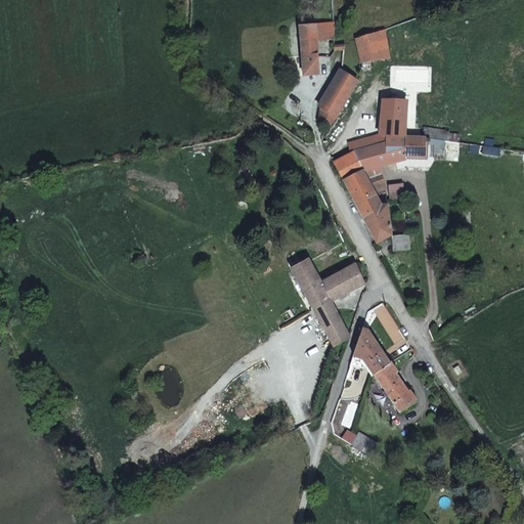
[(325,34),(335,34),(334,20),(325,22),(325,34)]
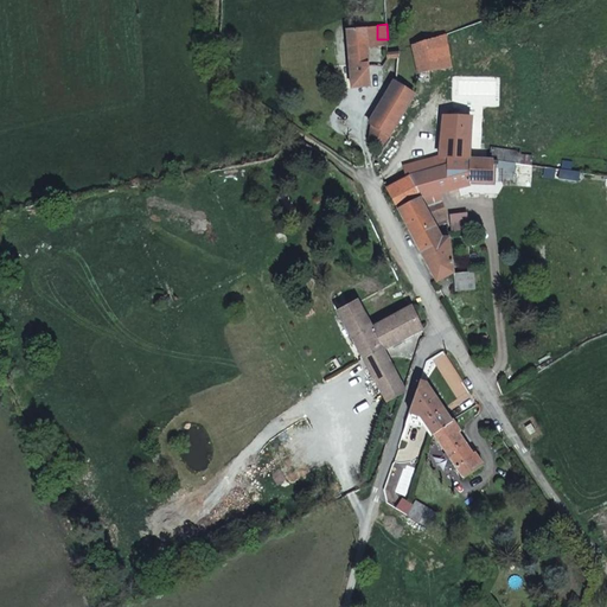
[(366,39),(377,39),(377,25),(349,26),(350,69),(351,85),(369,83),(366,39)]
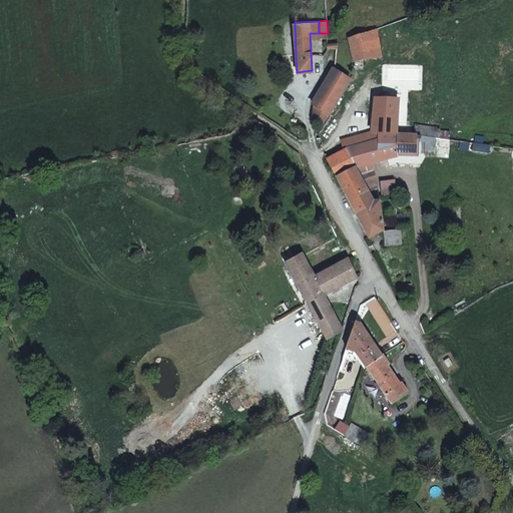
[(376,53),(367,29),(349,35),(358,60),(376,53)]
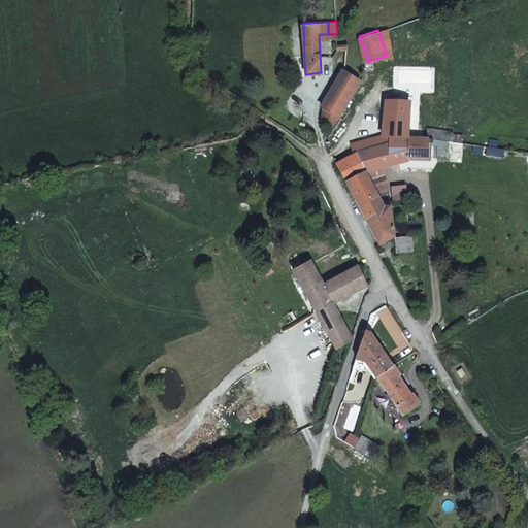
[(323,105),(338,113),(360,78),(343,69),(321,104),(323,105)]
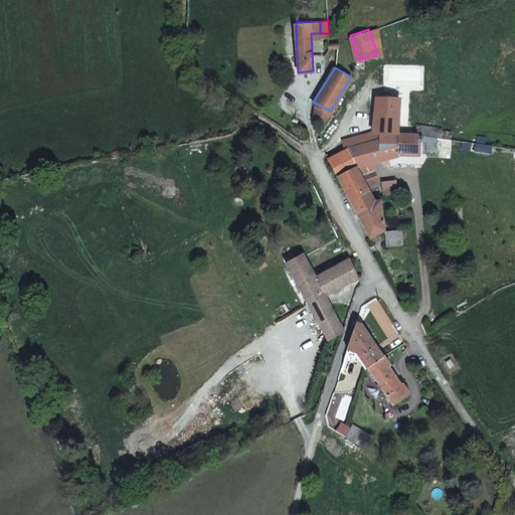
[(327,126),(334,113),(330,111),(315,103),(313,118),(327,126)]
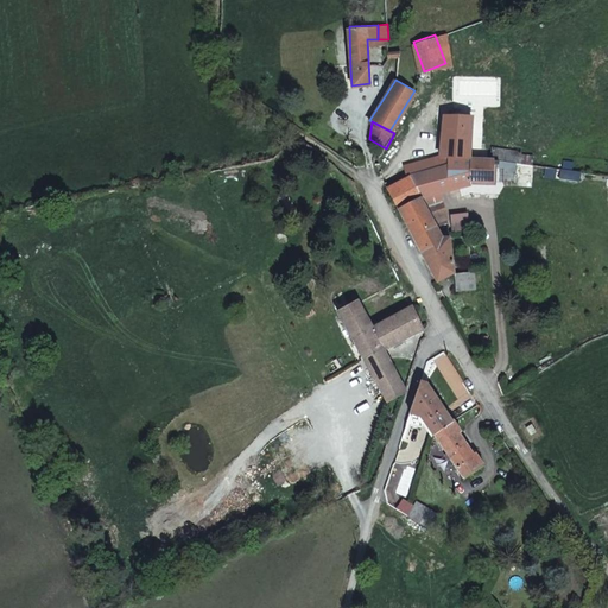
[(468,131),(449,125),(439,153),(445,154),(460,157),(468,131)]
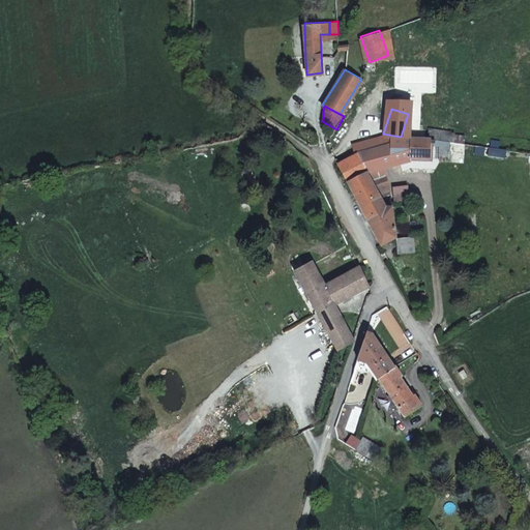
[(445,142),(445,136),(427,133),(424,140),(445,142)]
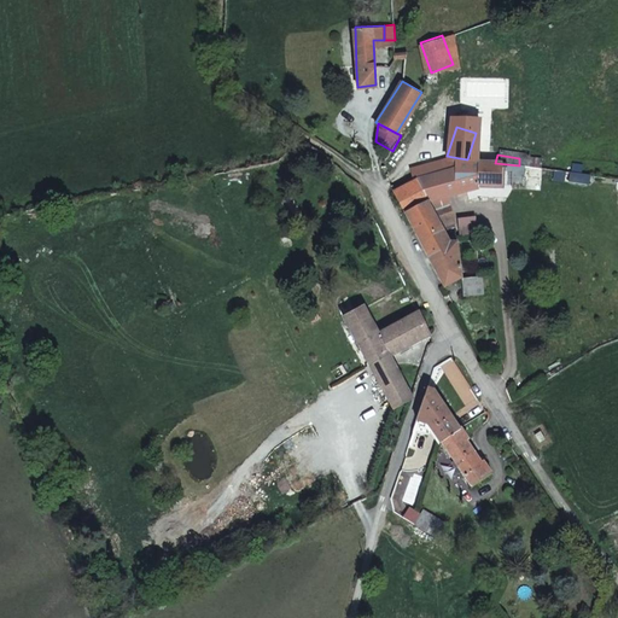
[(410,168),(414,175),(418,174),(454,167),(453,157),(447,156),(433,163),(410,168)]
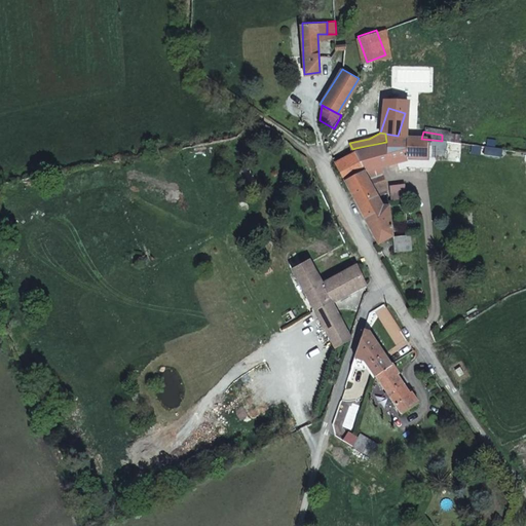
[(386,142),(355,148),(364,168),(362,170),(367,181),(379,175),(374,165),(374,163),(403,160),(403,158),(422,155),(418,139),(398,136),(385,134),(386,142)]
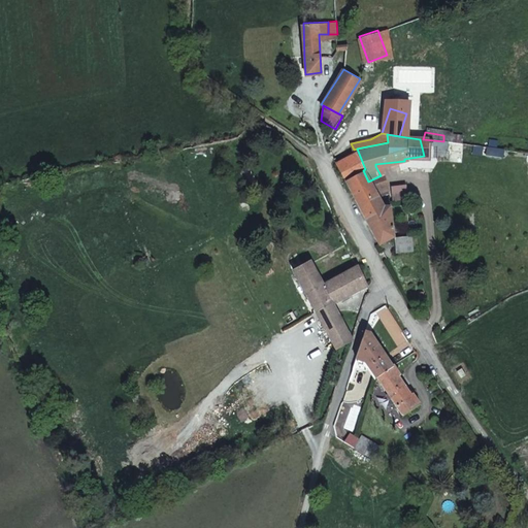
[(354,150),(335,159),(335,161),(344,178),(363,170),(365,169),(357,149),(354,150)]
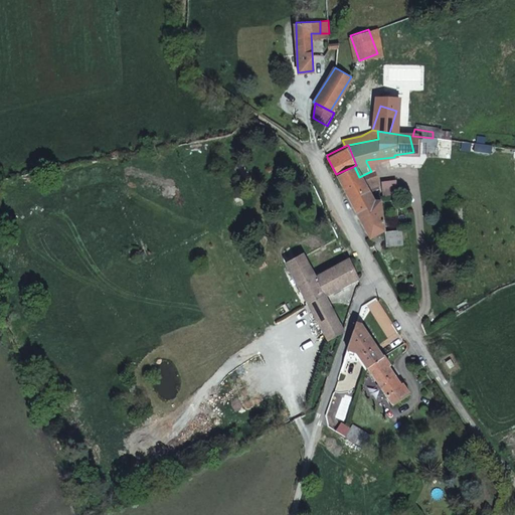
[(354,166),(336,174),(348,197),(369,236),(384,228),(376,194),(370,197),(359,177),(354,166)]
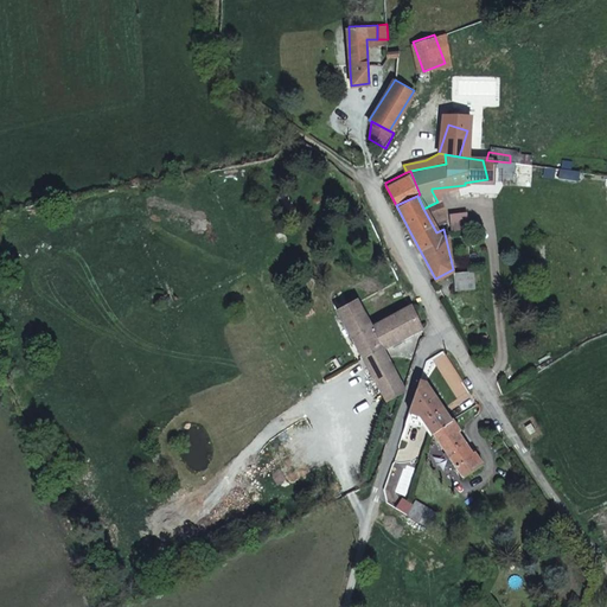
[(480,274),(481,267),(468,268),(457,268),(454,268),(455,285),(473,286),(473,274),(480,274)]
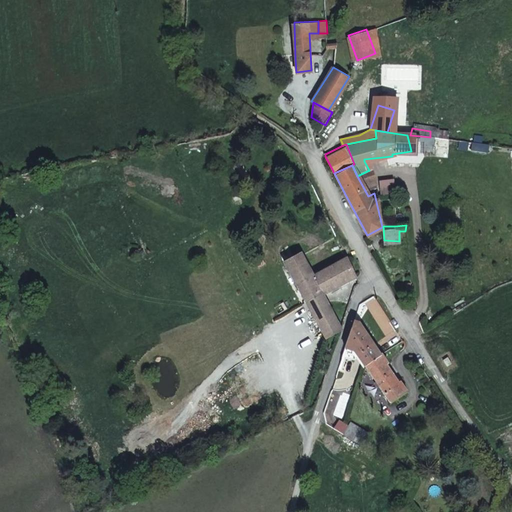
[(289,263),(307,299),(325,335),(341,327),(341,326),(323,290),(355,274),(346,255),(313,272),(302,251),(287,259),(289,263)]
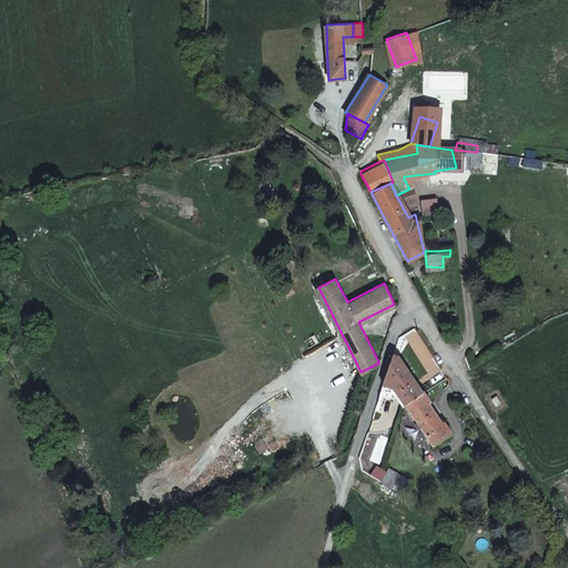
[(398,356),(392,355),(382,385),(393,386),(398,393),(404,402),(419,391),(407,373),(398,356)]
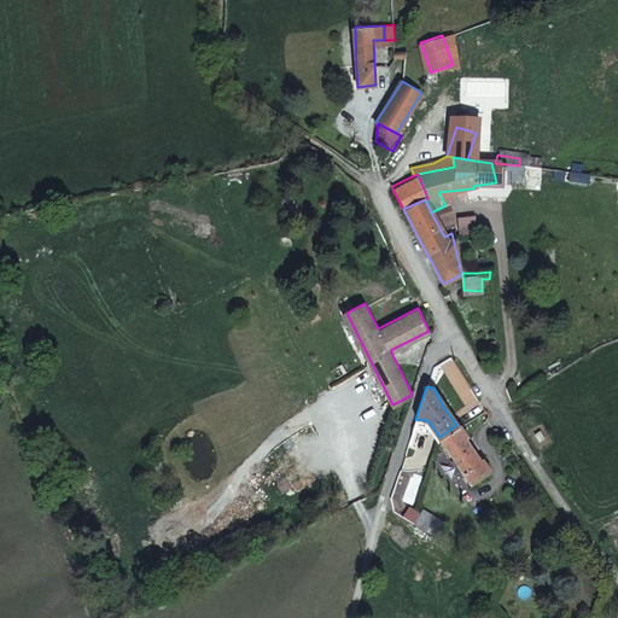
[(415,419),(412,430),(417,431),(427,432),(433,427),(427,420),(415,419)]
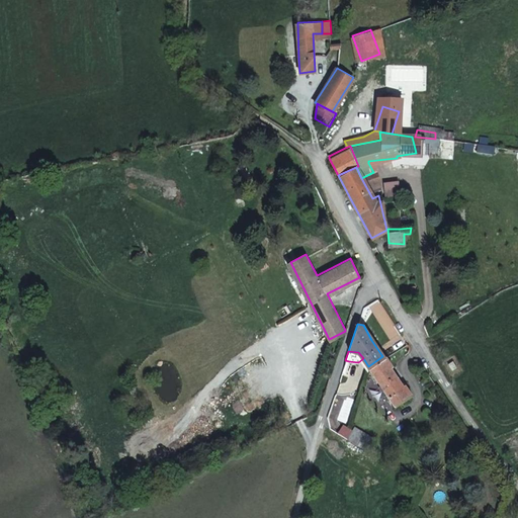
[(392,365),(384,354),(382,356),(368,366),(394,405),(411,395),(404,383),(401,385),(390,366),(392,365)]
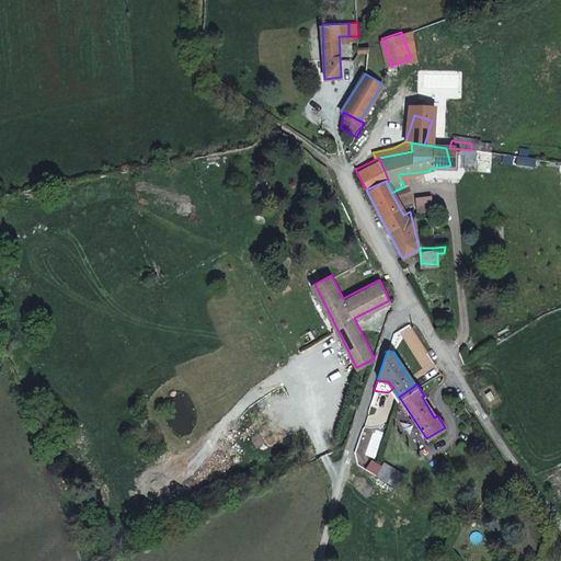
[(375,472),(380,462),(369,456),(364,465),(375,472)]
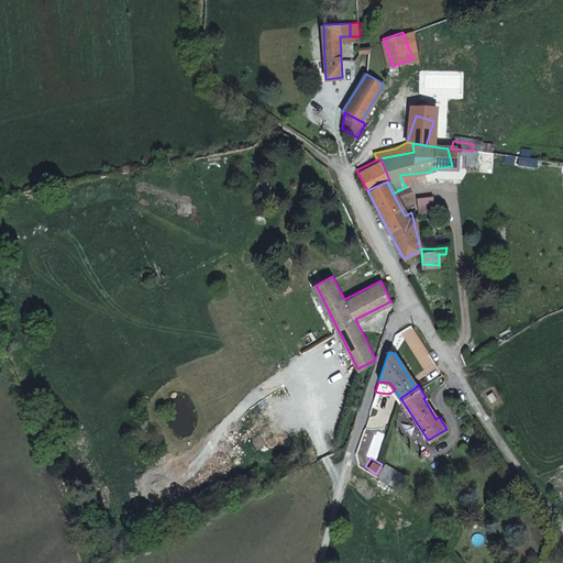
[(376,474),(396,485),(403,474),(404,472),(384,460),(376,474)]
